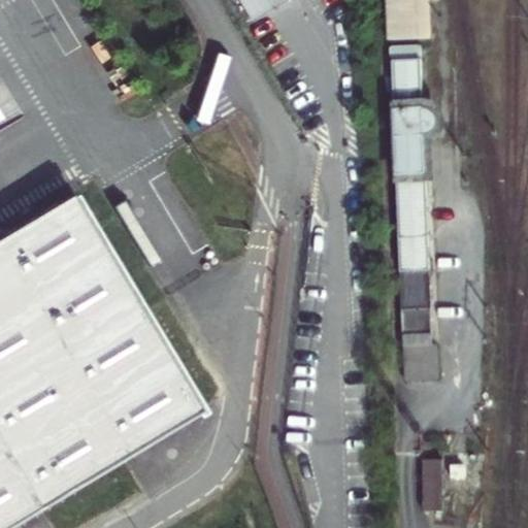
[(387,0),(388,40),(426,40),(432,35),(430,0),(387,0)]
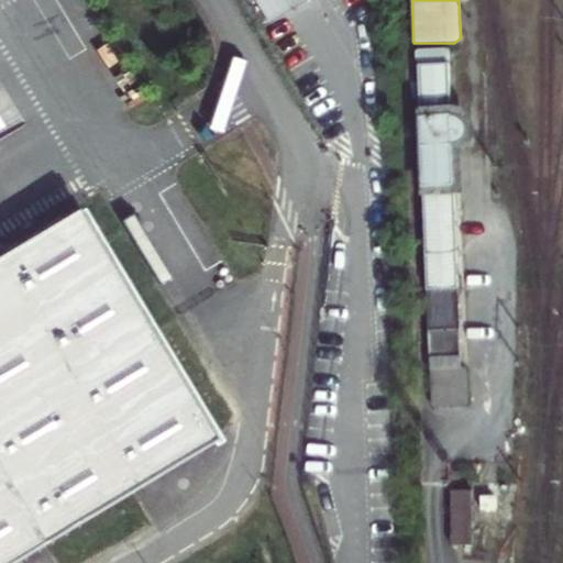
[(414,72),(427,409),(464,407),(462,370),(456,365),(450,192),(463,192),(461,151),(465,147),(466,146),(470,143),(471,141),(474,136),(475,129),(475,125),(475,122),(474,118),(472,116),(468,110),(466,108),(462,105),(455,102),(452,101),(446,101),(445,61),(428,62),(414,72)]
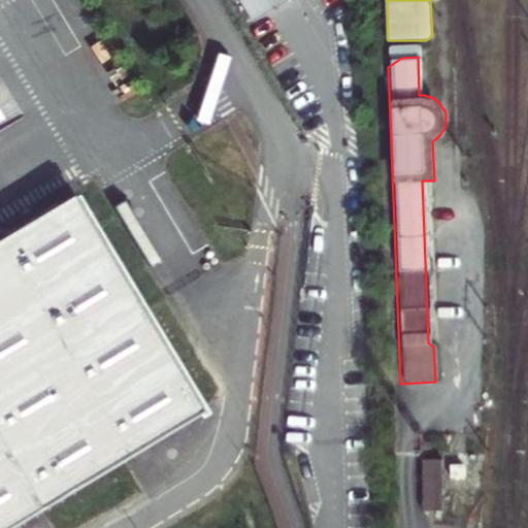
[(0,527),(18,527),(210,410),(79,195),(1,242),(0,239),(0,527)]
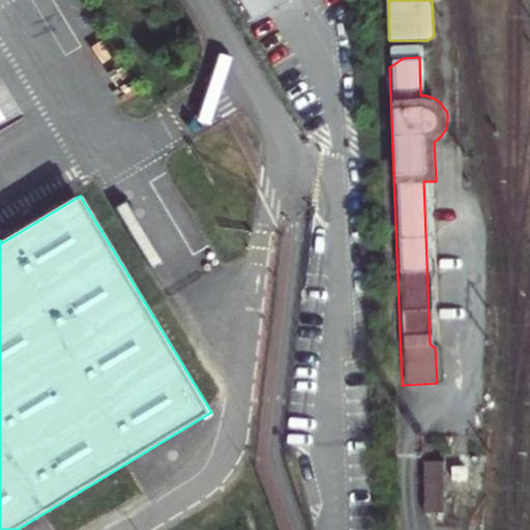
[(442,464),(422,464),(421,517),(443,517),(442,464)]
